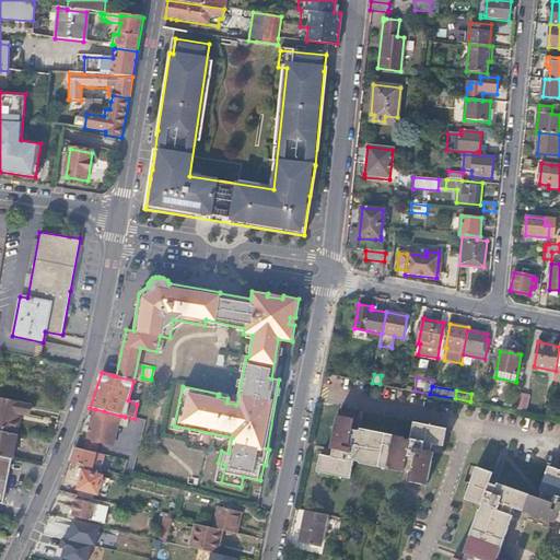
[(471,394),(470,401),(483,404),(485,396),(471,394)]
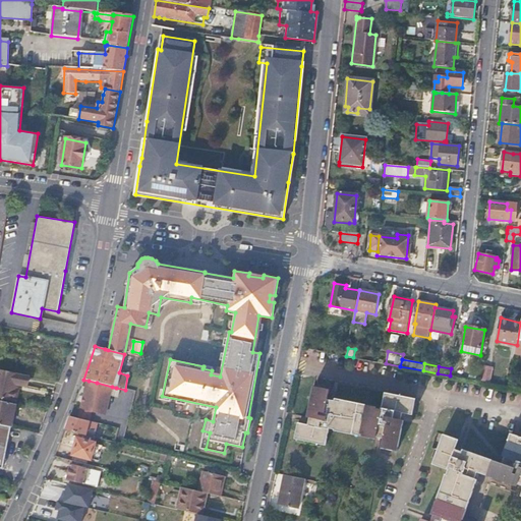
[(490,384),(494,368),(484,366),(482,377),(482,382),(490,384)]
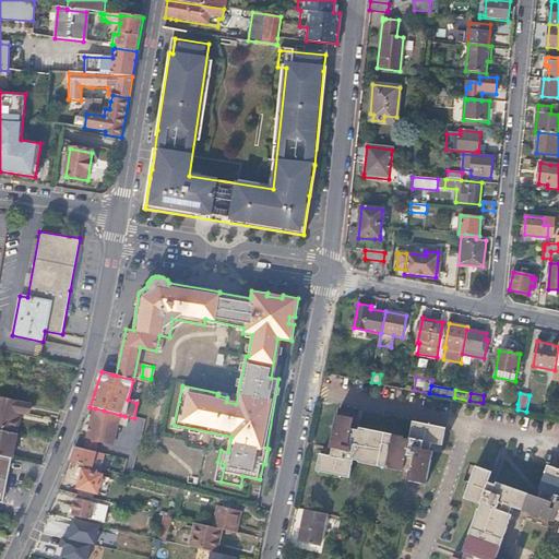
[(27,403),(0,396),(0,427),(16,431),(19,419),(14,418),(15,413),(25,415),(27,403)]
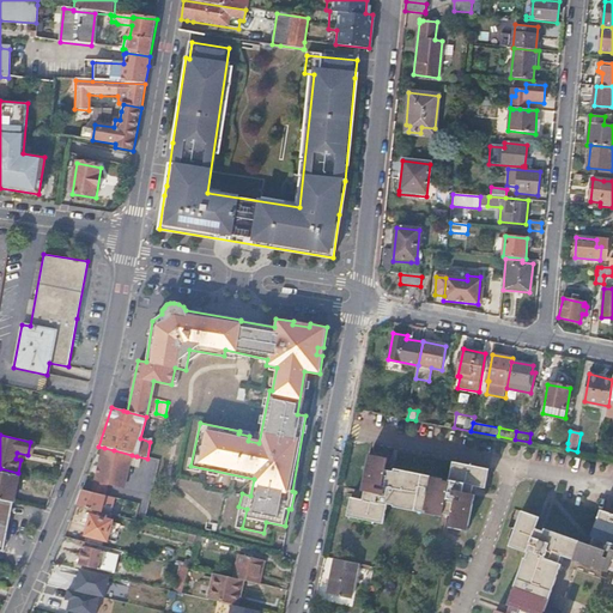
[(612,442),(601,441),(599,455),(612,457),(612,442)]
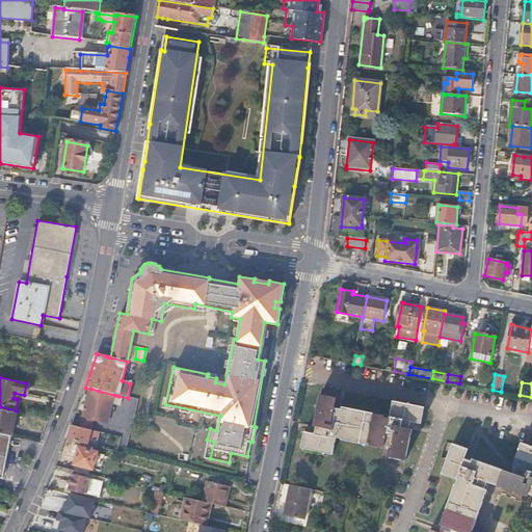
[(99,391),(90,389),(82,419),(94,421),(106,425),(114,395),(99,391)]
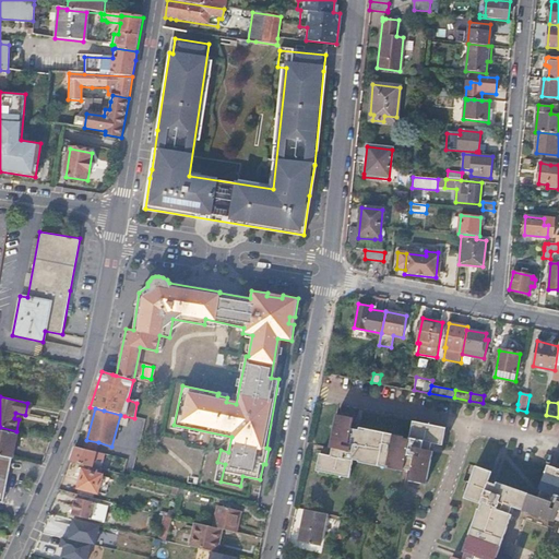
[(436,443),(439,426),(414,421),(411,440),(404,439),(404,437),(355,427),(356,418),(337,415),(330,455),(321,454),(318,472),(352,478),(356,460),(359,461),(359,463),(404,472),(402,479),(419,483),(428,442),(436,443)]
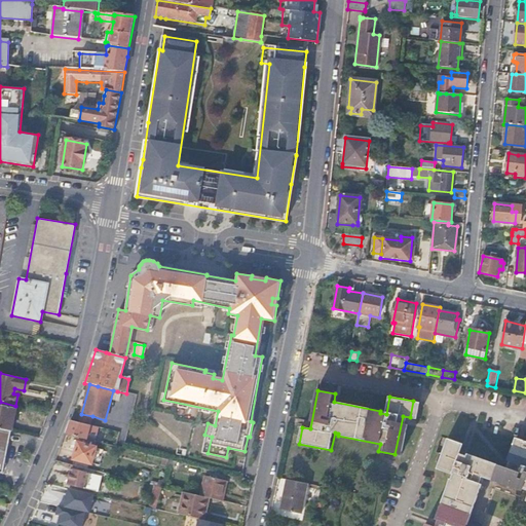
[(0,427),(8,430),(12,407),(0,404),(0,427)]
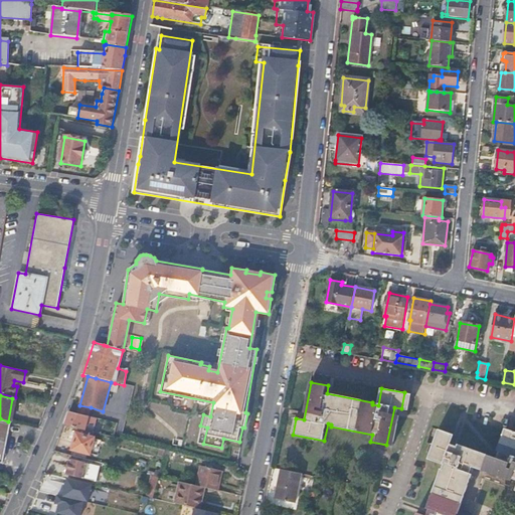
[(91,407),(79,405),(77,413),(88,416),(89,416),(91,407)]
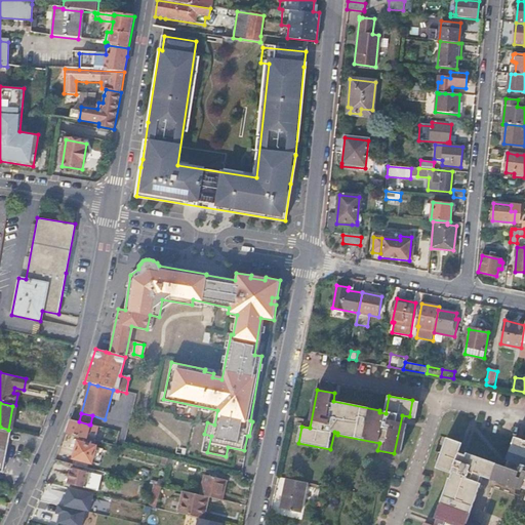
[(123,447),(129,420),(122,418),(118,432),(115,445),(123,447)]
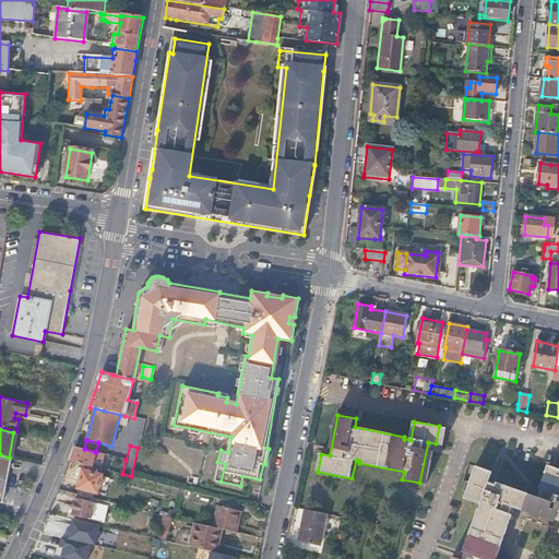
[(84,449),(74,447),(70,461),(86,465),(92,466),(95,452),(84,449)]
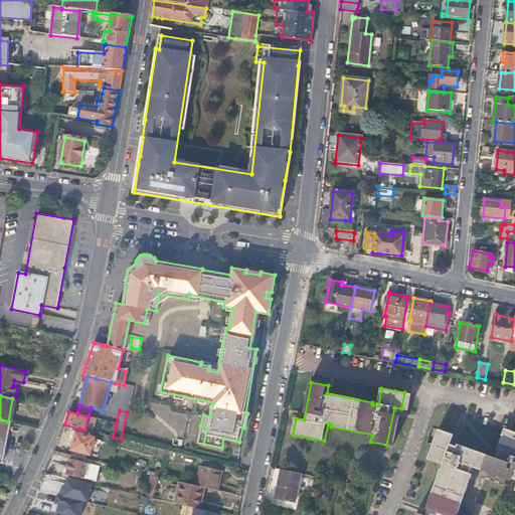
[(0,461),(2,462),(3,462),(4,461),(11,423),(12,421),(8,421),(0,418),(0,461)]
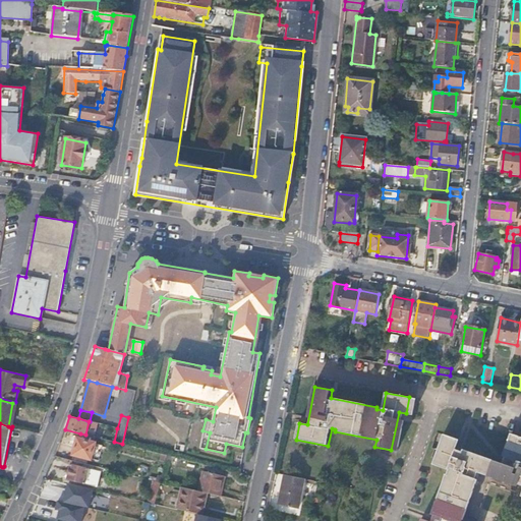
[(76,439),(72,455),(74,456),(73,461),(88,465),(89,460),(91,460),(95,443),(92,443),(94,437),(92,437),(85,435),(80,433),(79,439),(76,439)]
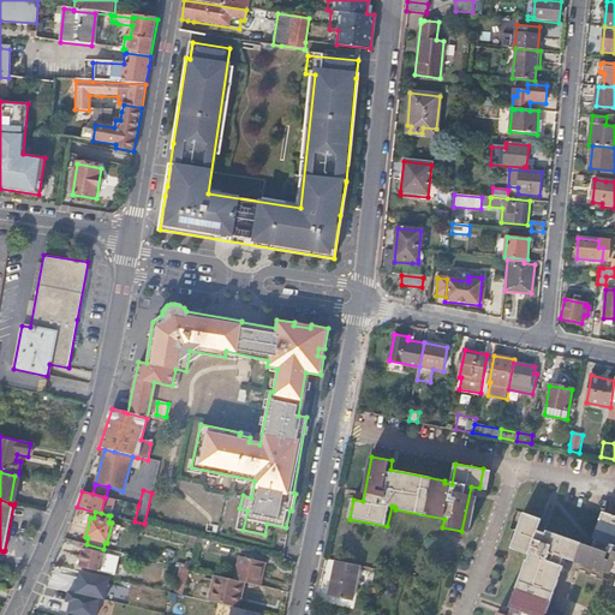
[(541,518),(524,512),(511,547),(530,554),(529,557),(526,559),(506,614),(497,610),(495,614),(543,614),(544,613),(545,613),(566,559),(614,575),(614,580),(614,585),(614,515),(602,512),(587,545),(537,527),(541,518)]
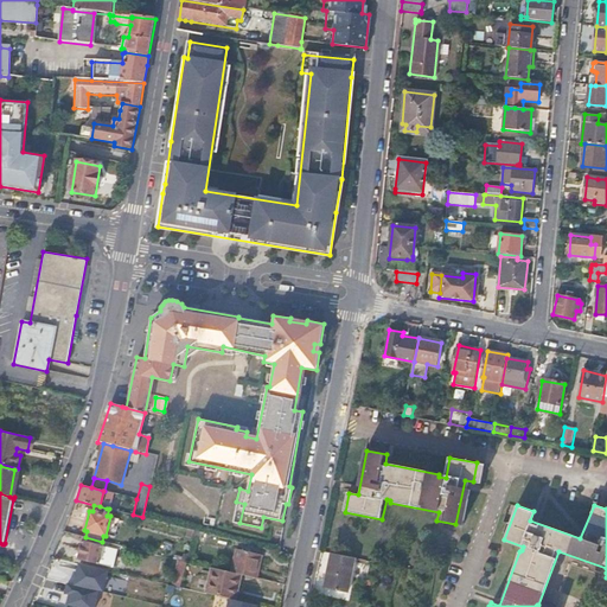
[(103,544),(83,540),(78,560),(98,564),(103,544)]
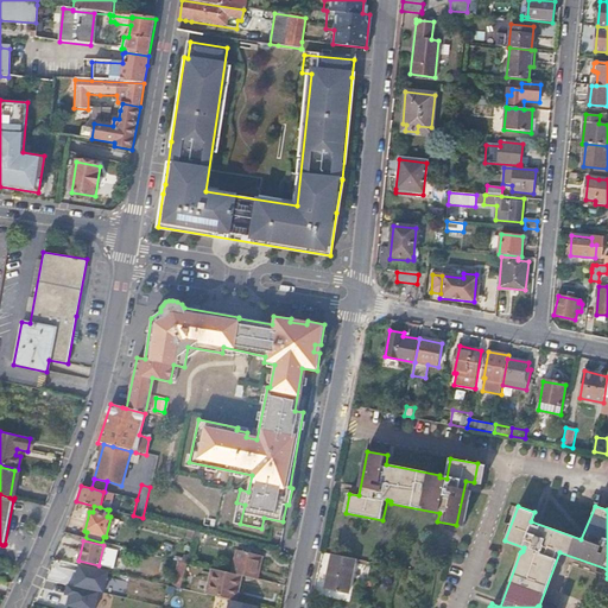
[(118,549),(103,545),(99,565),(114,569),(118,549)]
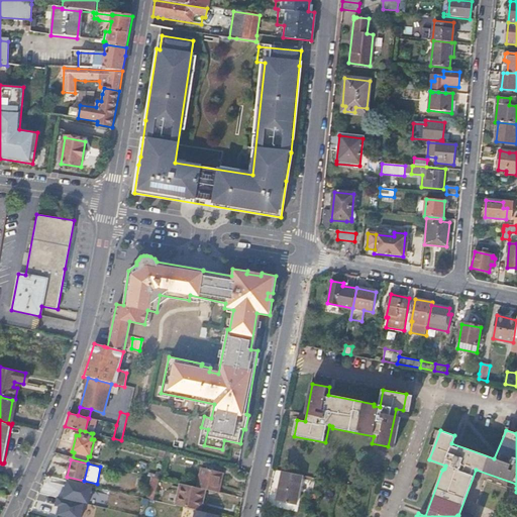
[(205,489),(219,493),(223,474),(203,469),(198,488),(205,489)]
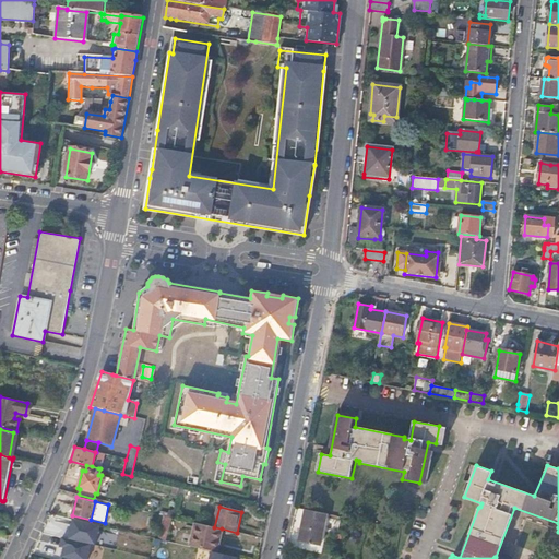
[(301,509),(294,547),(316,551),(323,513),(301,509)]
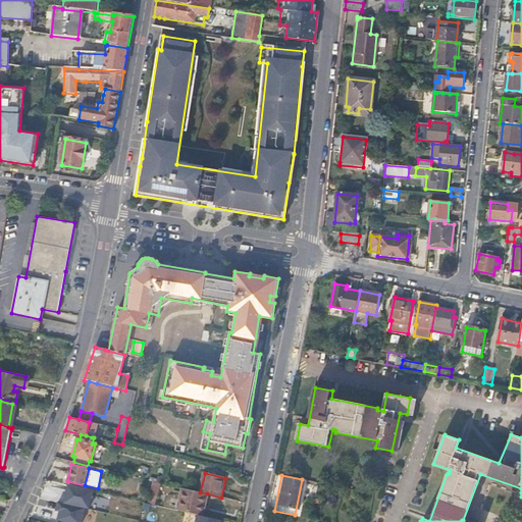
[(154,505),(159,484),(152,482),(147,503),(154,505)]
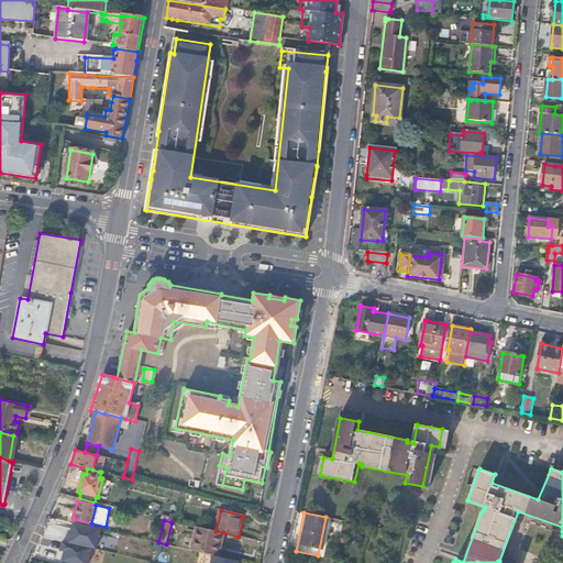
[(100,529),(72,522),(67,542),(96,549),(100,529)]
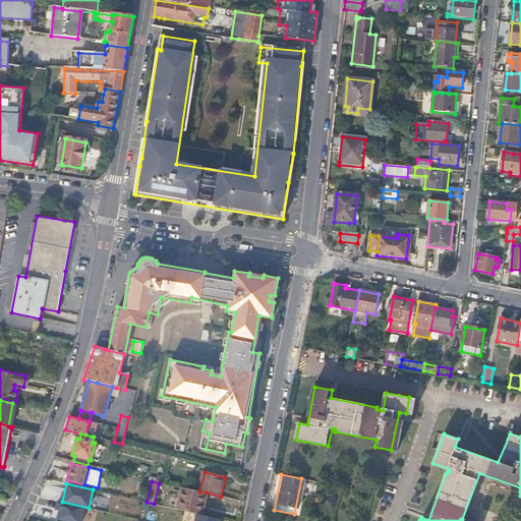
[(207,493),(199,491),(181,486),(177,508),(196,513),(199,513),(201,505),(204,505),(207,493)]
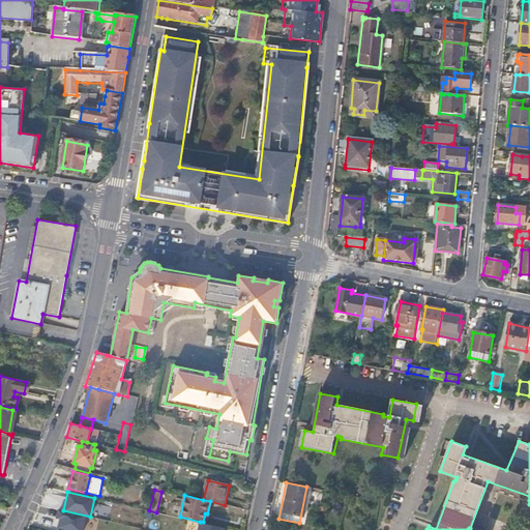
[(85,529),(88,518),(62,511),(57,529),(85,529)]
